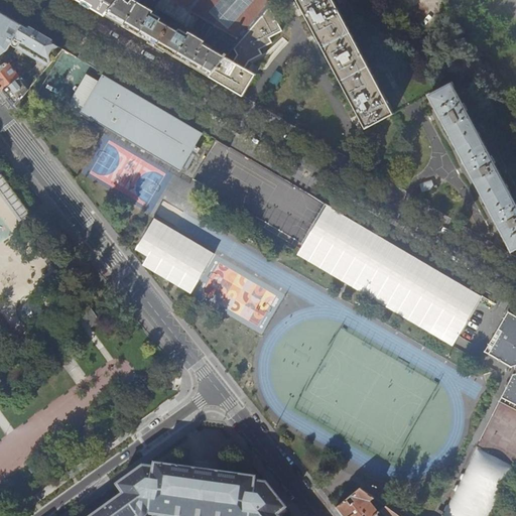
[(105,15),(118,0),(79,0),(88,5),(105,15)]
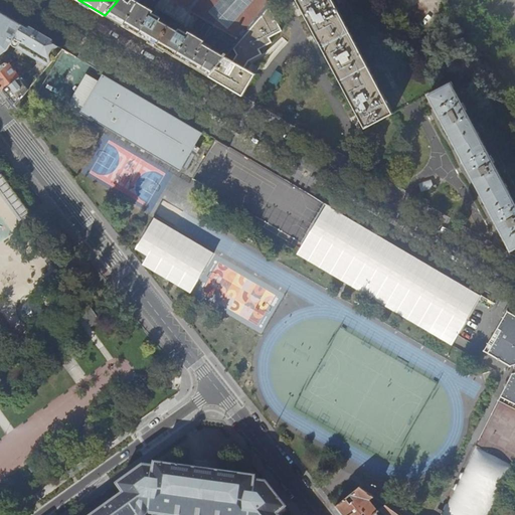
[(118,0),(105,15),(126,27),(149,41),(168,52),(194,67),(209,76),(270,7),(275,0),(118,0)]
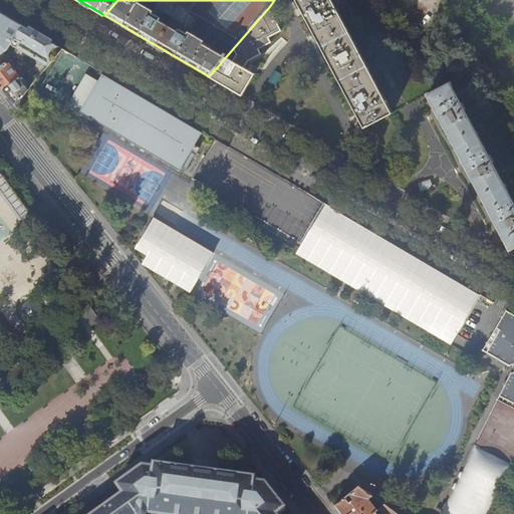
[(296,0),(364,127),(393,113),(347,28),(357,23),(344,0),(296,0)]
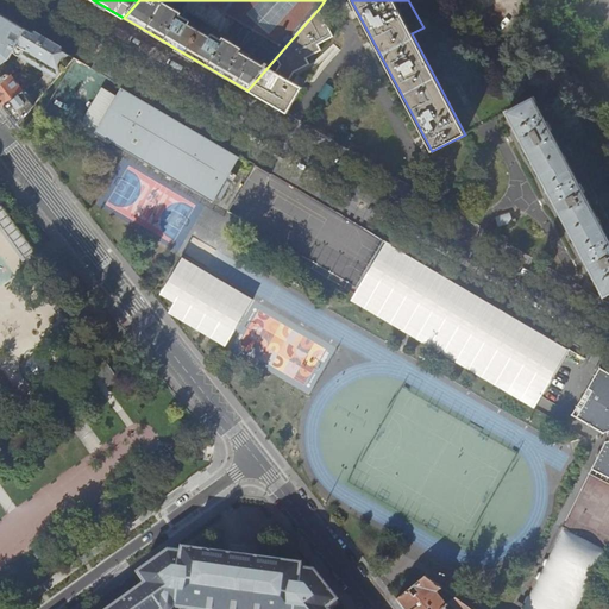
[(333,37),(319,8),(248,90),(263,100),(287,114),(302,88),(289,80),(295,71),(311,63),(307,58),(322,50),(319,44),(333,37)]
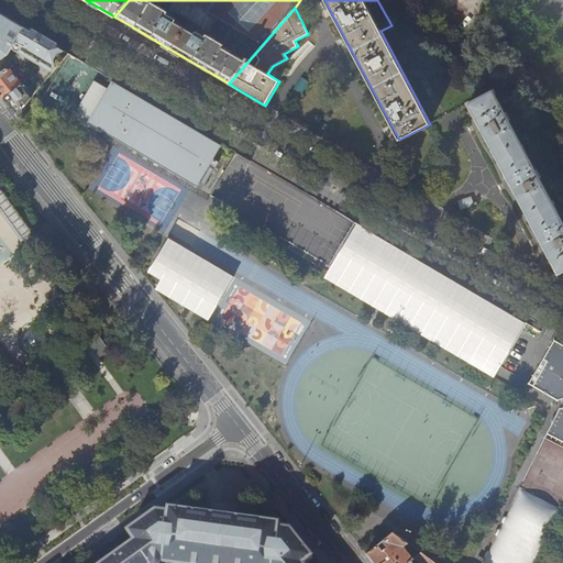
[(0,77),(8,72),(6,69),(2,73),(0,69),(0,61),(8,55),(25,28),(0,12),(0,77)]
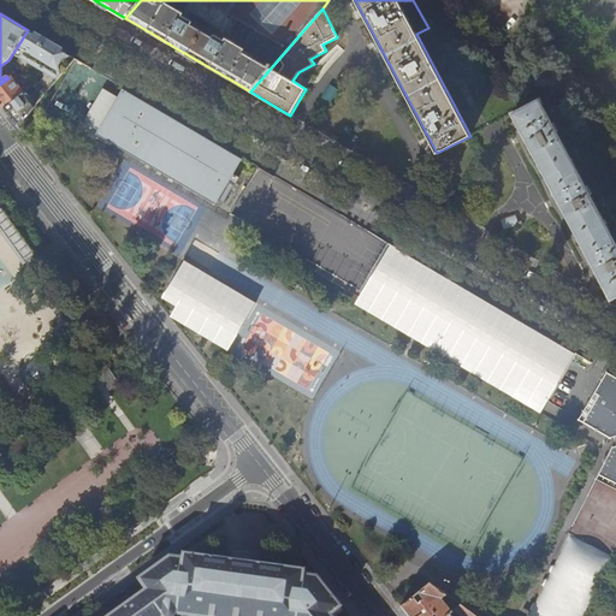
[(28,30),(13,52),(58,78),(75,58),(47,41),(28,30)]
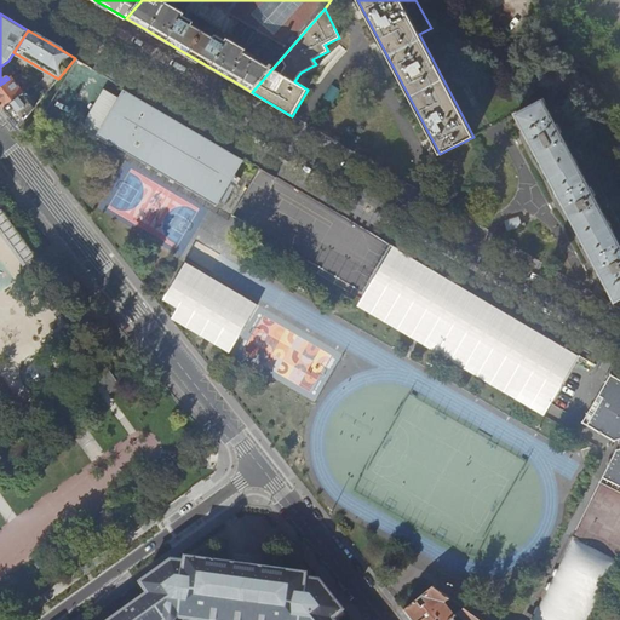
[(10,79),(9,79),(0,85),(0,104),(4,109),(23,95),(10,79)]
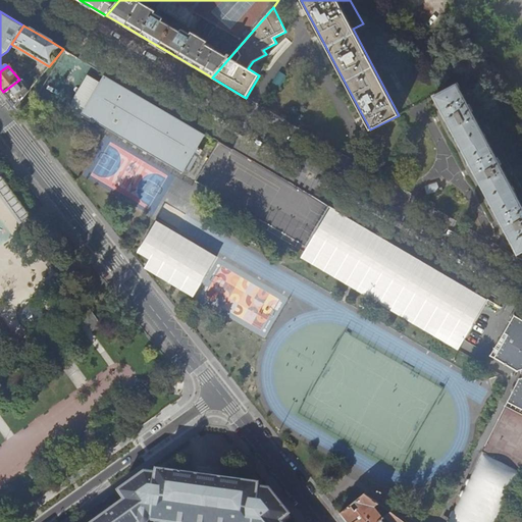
[(280,87),(286,74),(278,70),(272,83),(280,87)]
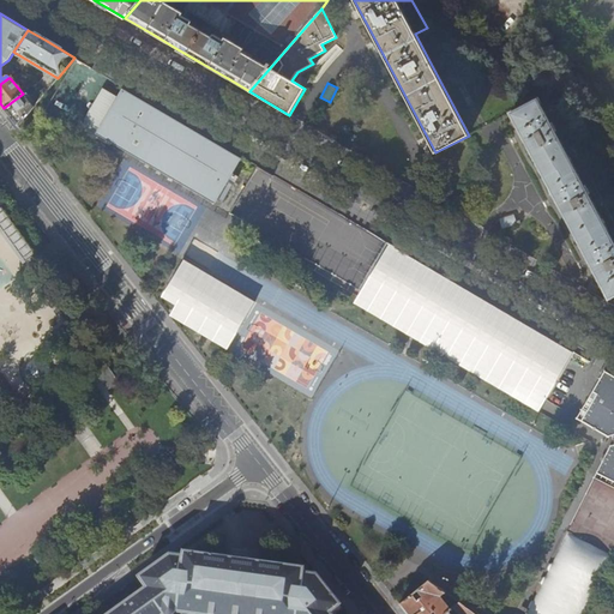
[(113,143),(97,133),(118,98),(102,89),(78,128),(110,148),(113,143)]
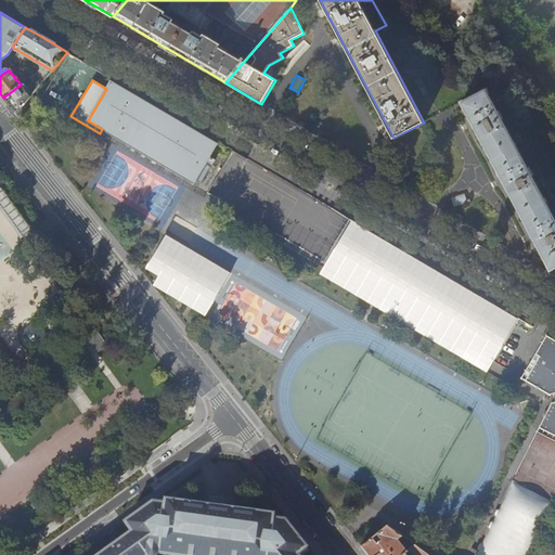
[(149,103),(111,81),(106,89),(88,120),(102,129),(193,183),(217,143),(196,131),(149,103)]
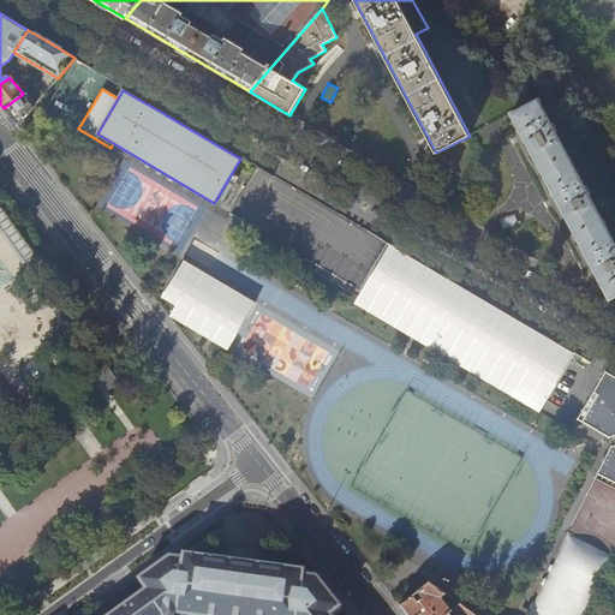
[(34,108),(23,94),(4,108),(11,118),(18,126),(34,108)]
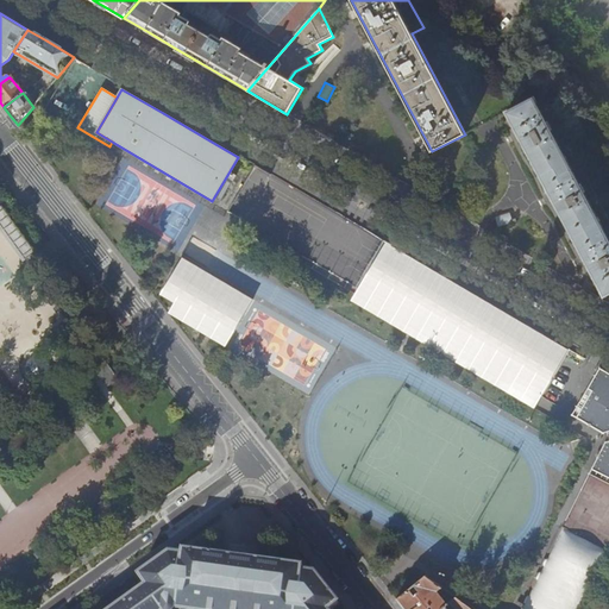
[(507,112),(604,295),(608,292),(608,239),(533,98),(507,112)]
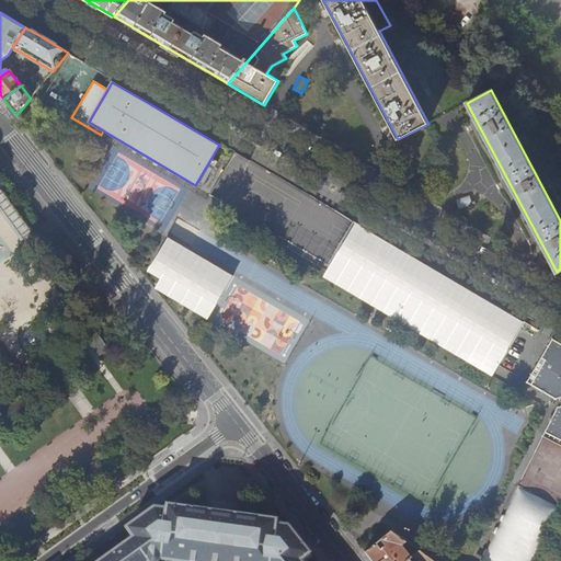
[(224,271),(183,247),(175,260),(160,285),(201,309),(224,271)]
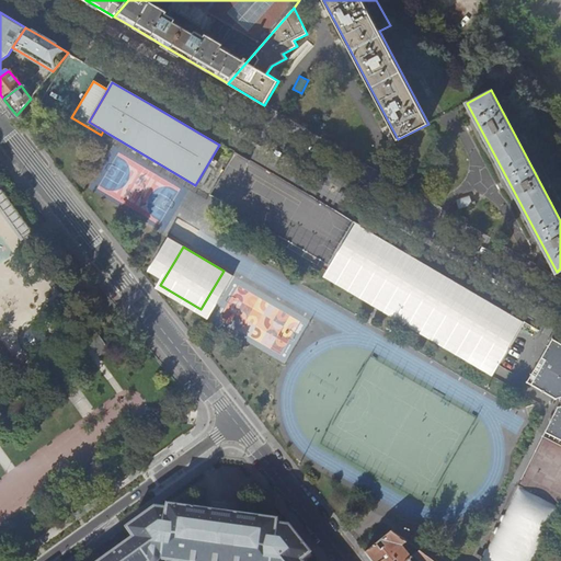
[(31,347),(35,348),(38,347),(42,346),(45,344),(46,341),(47,336),(46,333),(44,330),(42,328),(38,327),(35,327),(32,328),(29,329),(26,332),(25,334),(25,339),(26,342),(29,345),(31,347)]
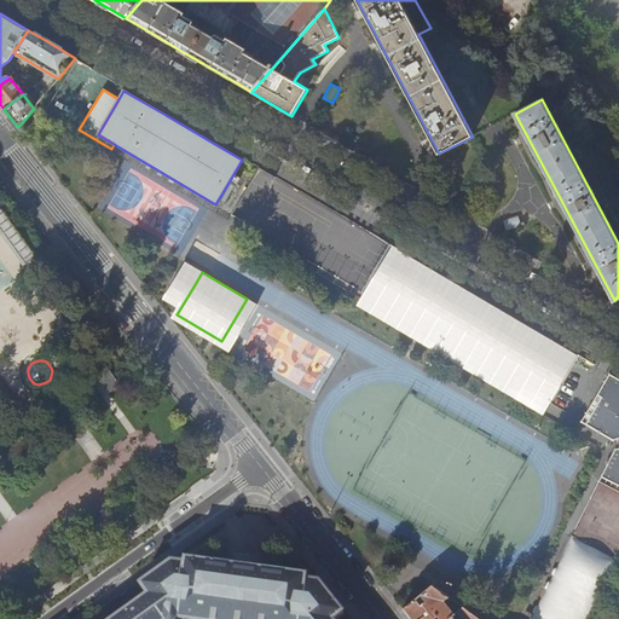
[(98,379),(110,397),(122,388),(109,370),(98,379)]
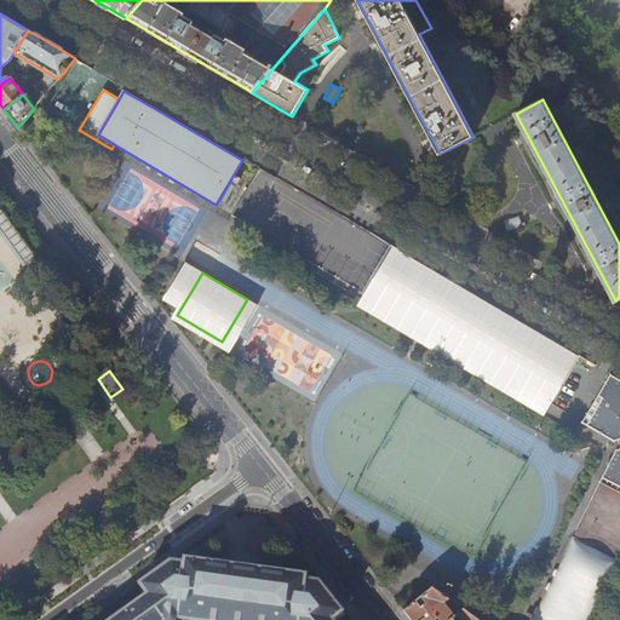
[(619,379),(612,375),(583,424),(615,442),(619,441),(619,443),(619,449),(618,452),(601,483),(619,493),(619,379)]
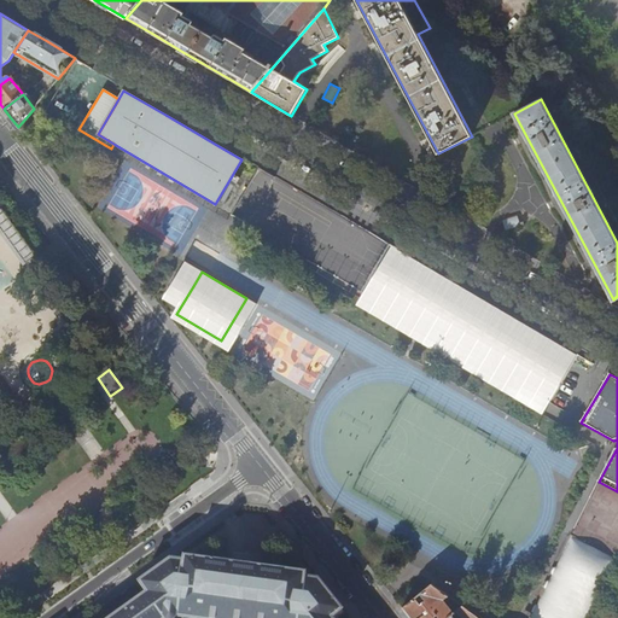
[(588,617),(617,559),(573,537),(534,617),(588,617)]
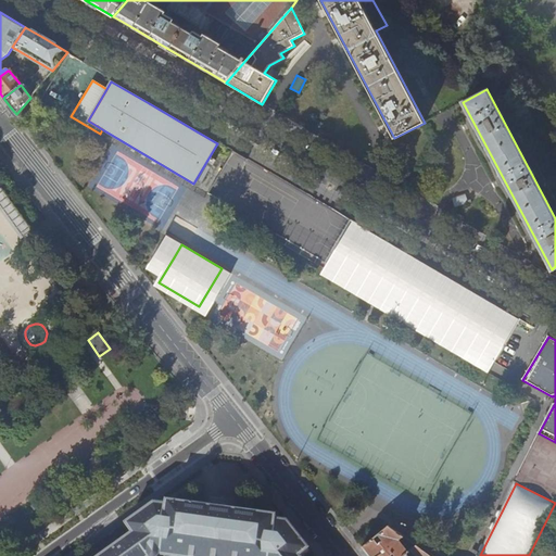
[(104,555),(306,555),(311,553),(306,547),(288,525),(277,522),(277,519),(273,518),(269,517),(216,509),(201,507),(178,504),(175,504),(174,505),(167,503),(166,507),(154,506),(144,514),(125,527),(131,536),(115,548),(104,555)]
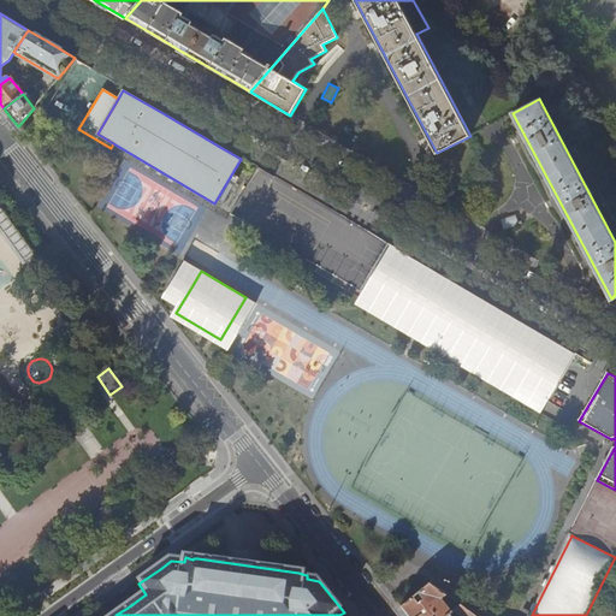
[(446,615),(452,611),(442,598),(446,594),(431,584),(401,606),(408,615),(446,615)]
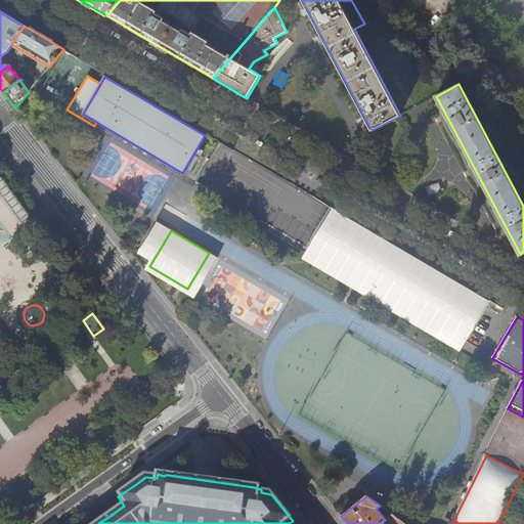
[(405,523),(392,515),(385,520),(380,523),(386,523),(390,521),(392,523),(405,523)]
